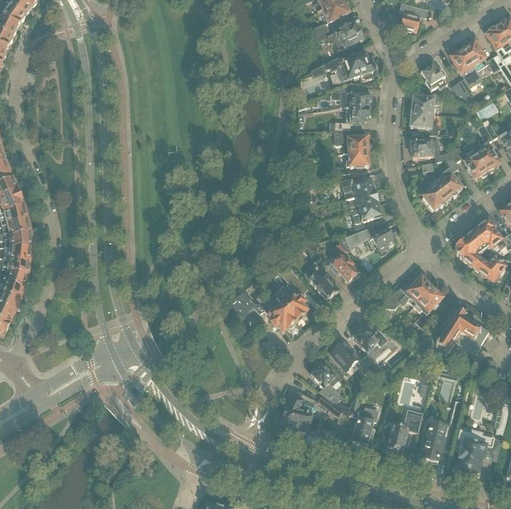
[(8,0),(7,2),(26,15),(26,14),(28,14),(30,11),(30,9),(32,7),(24,0),(8,0)]
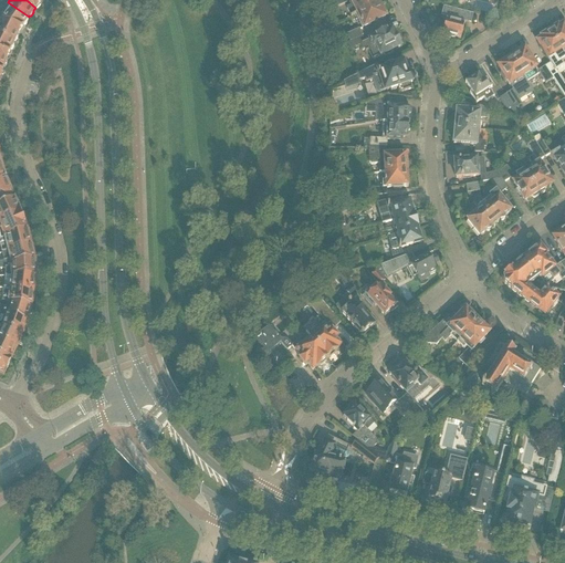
[(352,2),(347,4),(352,13),(379,0),(351,0),(352,2)]
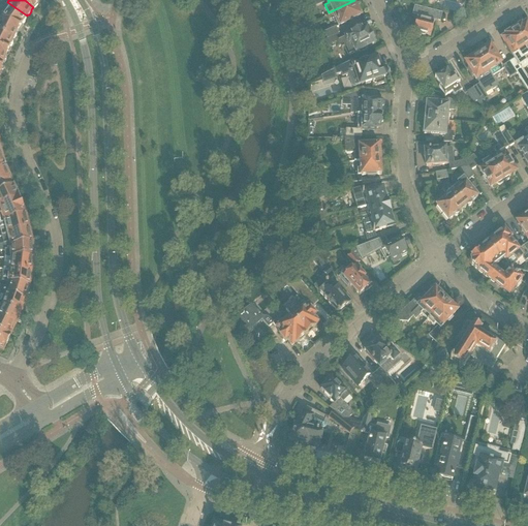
[(354,0),(329,12),(329,13),(334,10),(340,24),(361,13),(359,8),(360,5),(356,0),(354,0)]
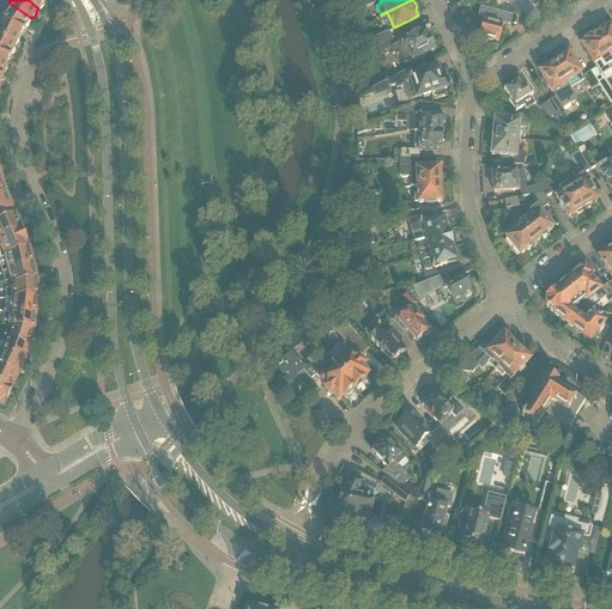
[(0,14),(4,18),(2,19),(23,31),(26,24),(29,24),(31,22),(30,19),(31,18),(8,2),(4,10),(0,6),(0,14)]
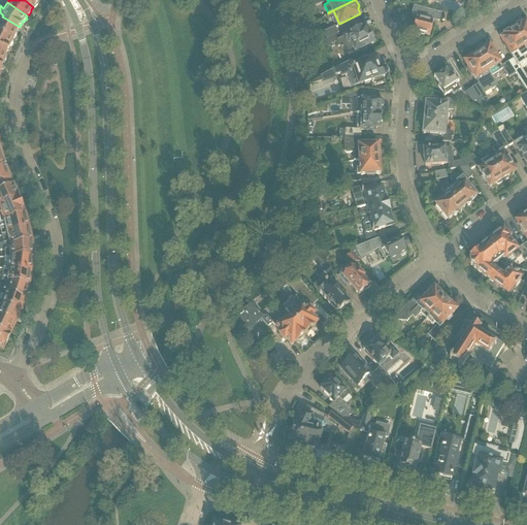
[(425,32),(430,33),(434,18),(438,19),(440,10),(417,4),(414,15),(417,17),(414,29),(420,31),(420,32),(425,33),(425,32)]
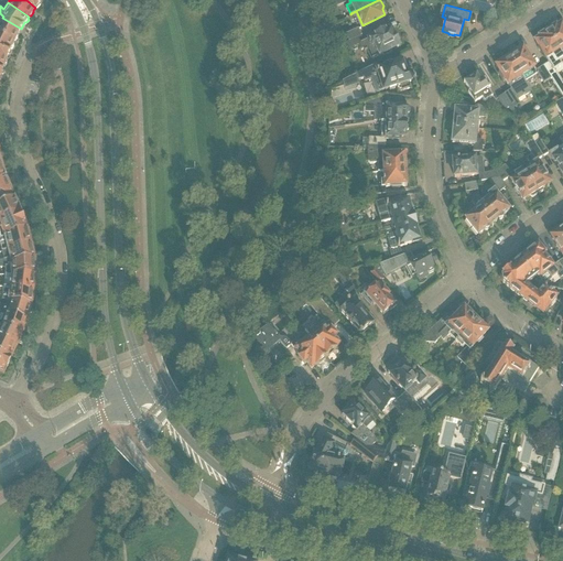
[(0,33),(14,41),(15,40),(17,39),(19,35),(18,34),(18,33),(21,29),(2,18),(0,15),(0,33)]
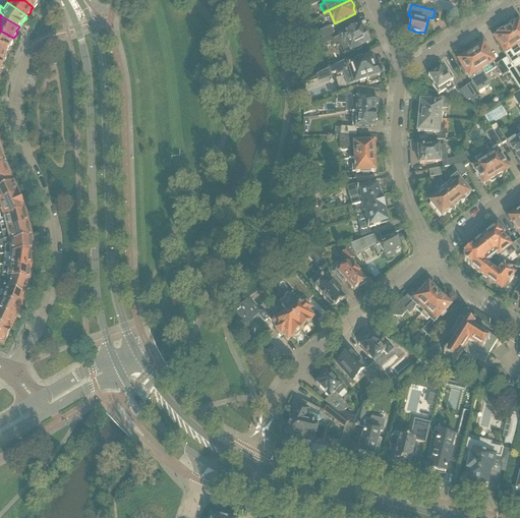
[(512,22),(506,26),(519,47),(519,20),(515,23),(514,22),(513,22),(512,22)]
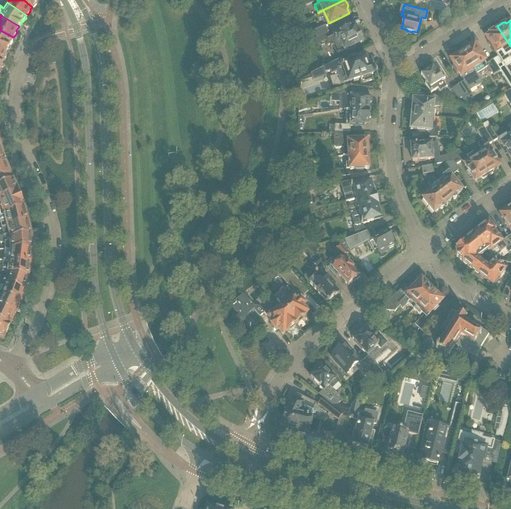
[(326,23),(314,28),(317,35),(328,30),(329,29),(326,23)]
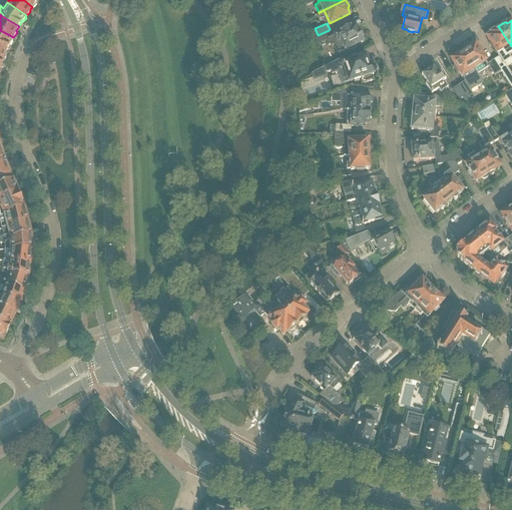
[(329,30),(320,34),(323,40),(326,39),(327,38),(327,39),(329,42),(331,41),(333,44),(335,43),(339,51),(345,48),(355,43),(364,39),(363,37),(363,34),(362,33),(360,32),(356,23),(332,35),(329,30)]
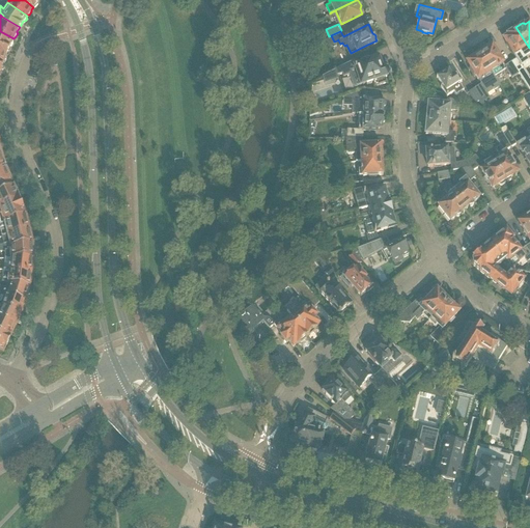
[(509,34),(505,36),(518,56),(512,59),(520,71),(529,87),(529,75),(523,64),(529,59),(529,48),(515,27),(510,30),(509,32),(508,32),(509,34)]
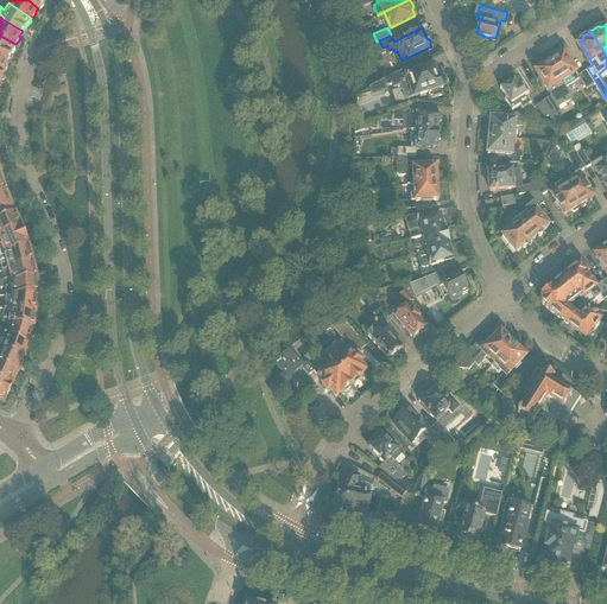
[(0,52),(11,57),(13,52),(12,51),(13,51),(14,50),(16,46),(16,45),(16,44),(0,36),(0,52)]
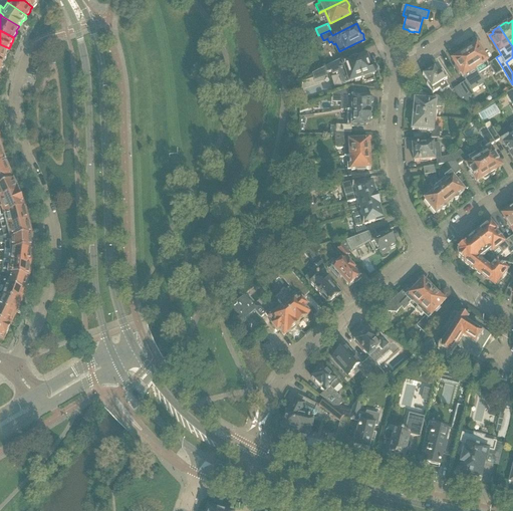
[(470,44),(464,48),(479,71),(479,72),(491,65),(496,73),(503,68),(496,57),(490,61),(485,54),(486,53),(481,46),(481,47),(477,42),(471,46),(470,44)]
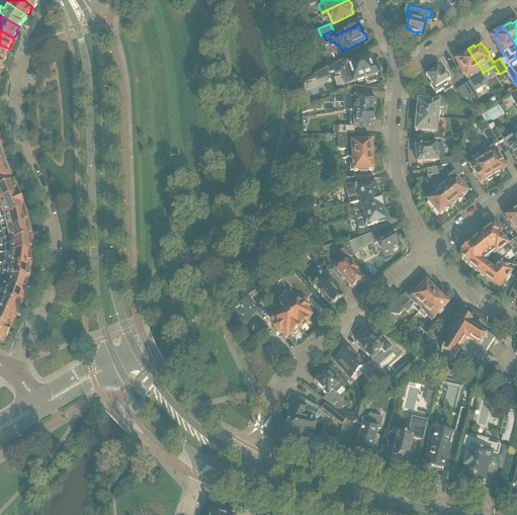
[(0,59),(4,61),(5,59),(6,58),(7,56),(7,54),(9,49),(0,45),(0,59)]
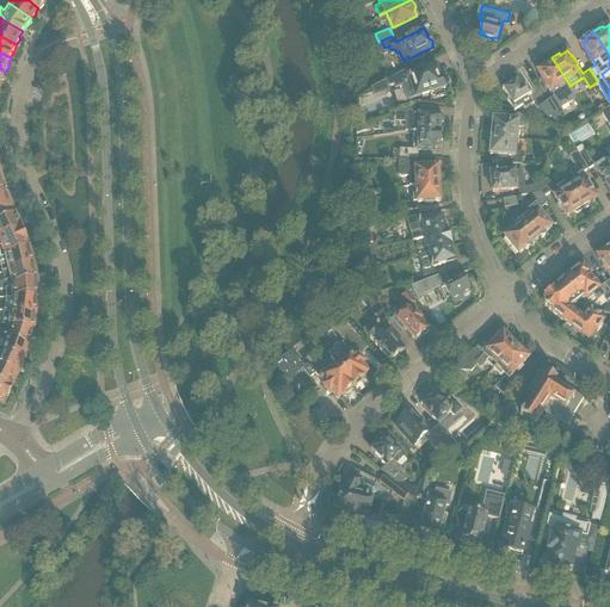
[(546,64),(538,69),(542,74),(541,75),(547,84),(548,82),(555,94),(547,99),(556,115),(559,113),(565,110),(561,105),(575,95),(577,97),(570,86),(570,85),(552,57),(544,62),(546,64)]
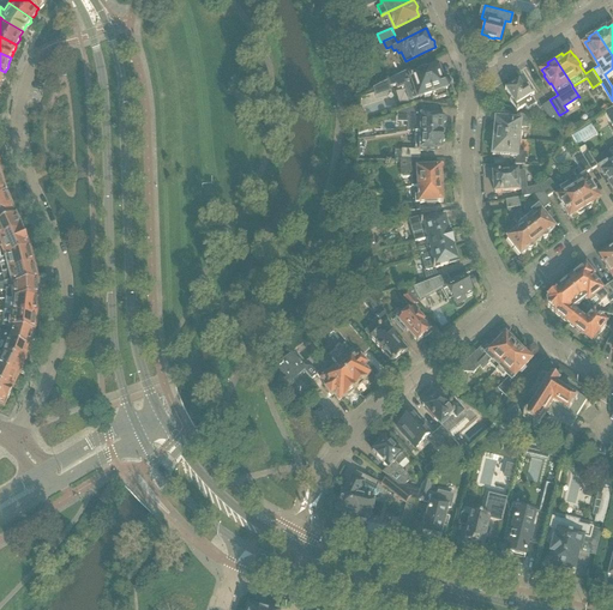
[(409,68),(389,78),(391,85),(397,83),(398,86),(404,85),(409,96),(409,97),(410,98),(412,98),(425,94),(426,95),(433,92),(434,97),(437,96),(449,92),(446,86),(449,85),(450,82),(449,79),(446,77),(443,78),(439,65),(428,68),(427,67),(420,70),(420,72),(412,74),(409,68)]
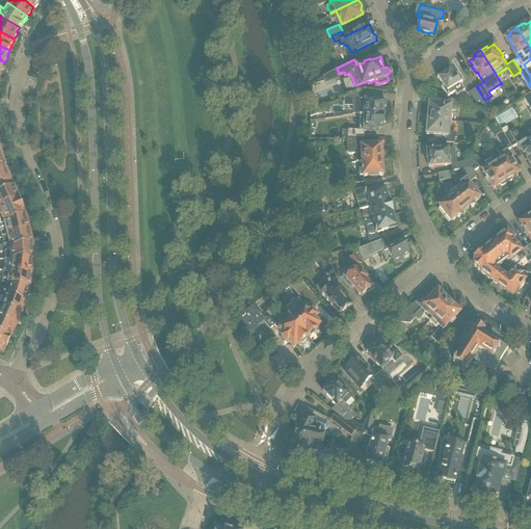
[(443,84),(448,93),(449,93),(450,93),(456,89),(458,93),(466,88),(461,80),(463,79),(458,71),(454,74),(450,68),(439,75),(444,83),(443,84)]
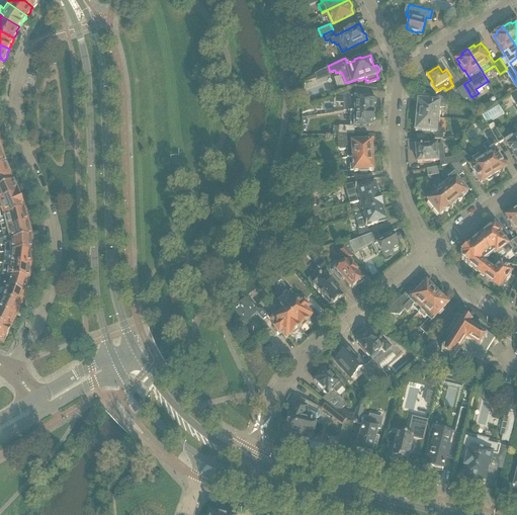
[(306,81),(309,93),(318,91),(314,78),(306,81)]
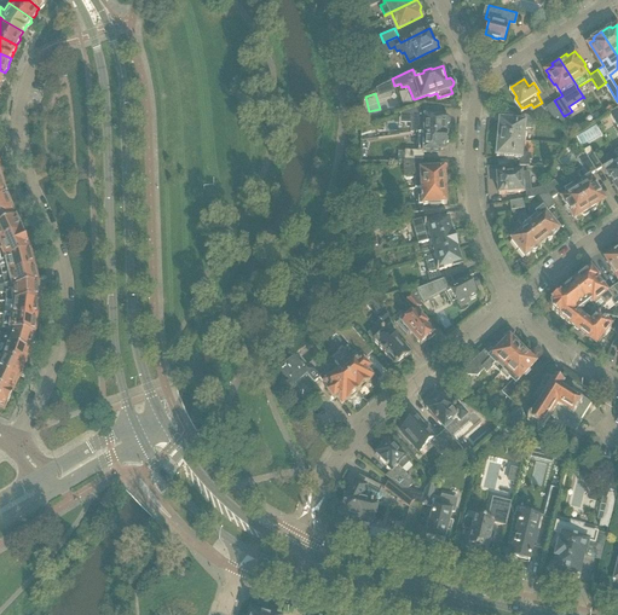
[(569,123),(554,100),(548,104),(556,117),(559,115),(566,126),(569,123)]
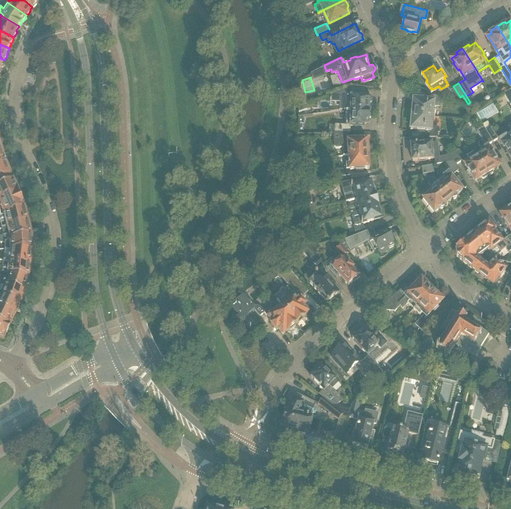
[(337,91),(337,93),(342,93),(342,108),(347,108),(370,109),(370,100),(372,99),(372,97),(370,95),(366,95),(366,94),(353,93),(353,85),(351,85),(342,89),(337,91)]
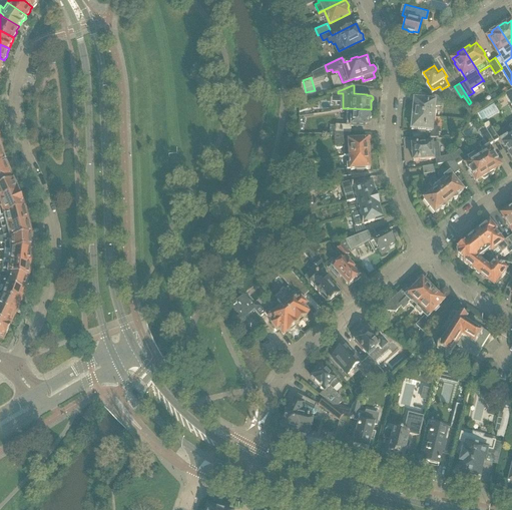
[(414,104),(413,112),(436,114),(437,107),(436,107),(437,104),(441,105),(442,105),(443,96),(441,95),(435,93),(435,99),(429,98),(422,97),(415,97),(415,104),(414,104)]
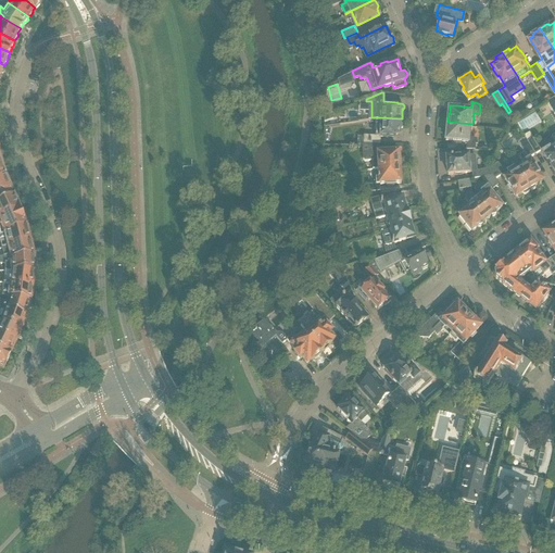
[(365,141),(363,141),(363,142),(378,142),(381,141),(381,134),(395,135),(395,130),(402,130),(402,126),(403,125),(403,122),(402,121),(402,118),(377,117),(376,133),(365,133),(365,141)]
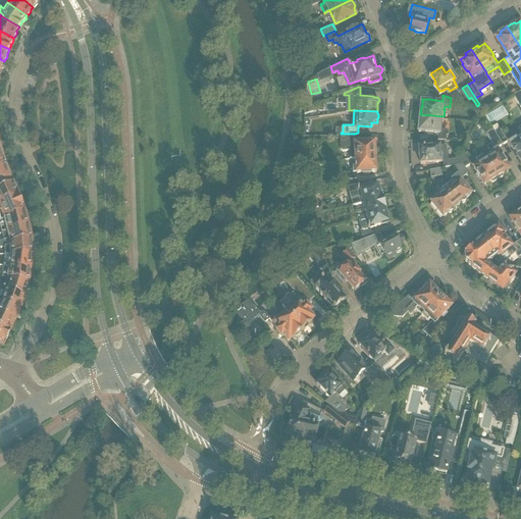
[(444,116),(420,114),(419,122),(420,122),(419,130),(425,130),(425,131),(433,132),(433,131),(439,132),(438,138),(447,138),(448,127),(443,126),(444,116)]
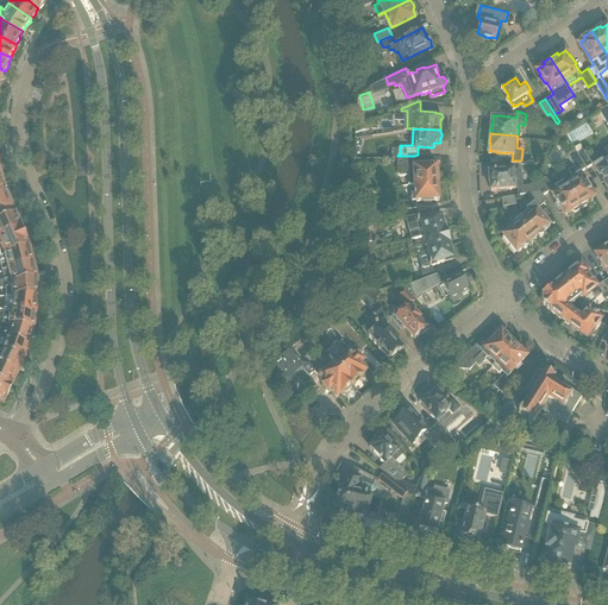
[(572,174),(564,178),(582,206),(589,202),(589,200),(589,199),(595,195),(591,189),(593,189),(588,180),(587,181),(580,170),(587,165),(578,152),(576,147),(569,153),(576,164),(572,166),(571,168),(570,170),(572,174)]
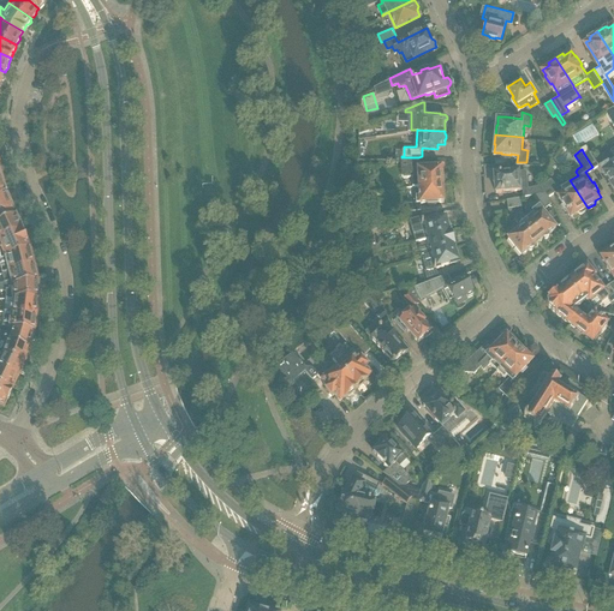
[(591,149),(584,154),(592,167),(600,162),(613,186),(613,157),(608,161),(604,154),(597,159),(591,149)]
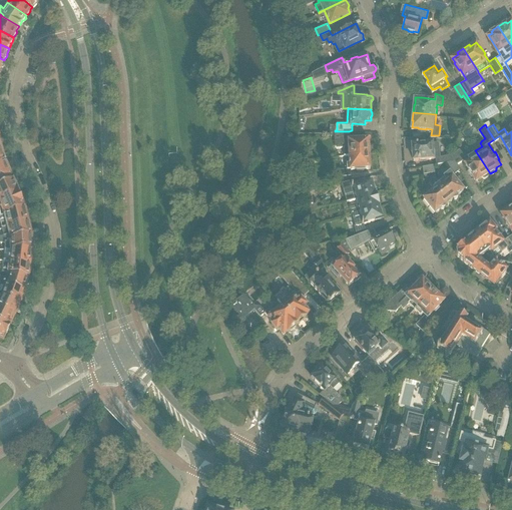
[(345,153),(349,153),(370,152),(370,150),(371,149),(371,146),(369,145),(369,137),(363,138),(363,137),(355,137),(355,138),(349,139),(349,131),(335,131),(336,146),(344,145),(345,153)]
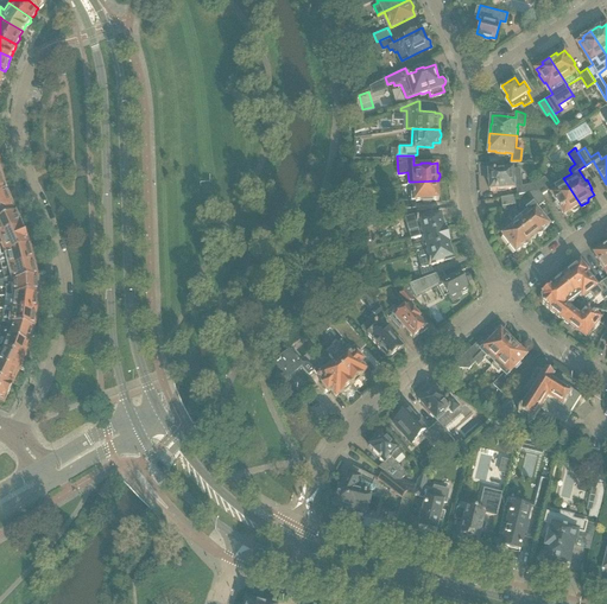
[(489,171),(487,173),(488,176),(489,177),(491,188),(498,186),(498,188),(507,186),(506,186),(516,185),(517,185),(522,184),(520,177),(519,167),(514,167),(514,166),(500,167),(489,169),(489,171)]
